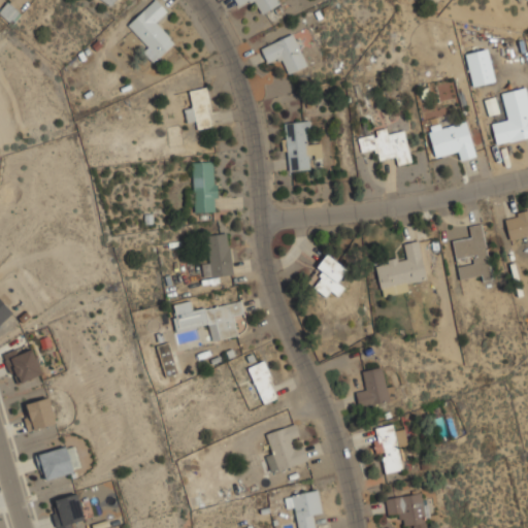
[(159,58),(177,40),(161,22),(169,13),(157,0),(153,0),(128,25),(159,58)]
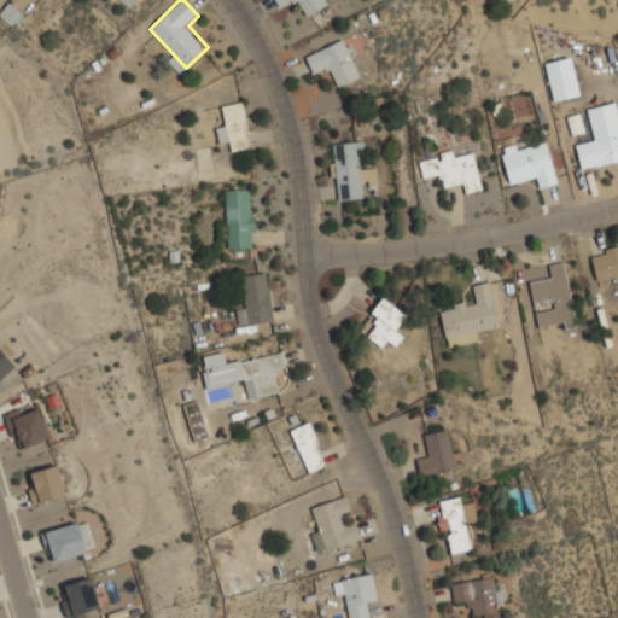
[(326,6),(322,0),(275,0),(281,11),(297,3),(305,17),(326,6)]
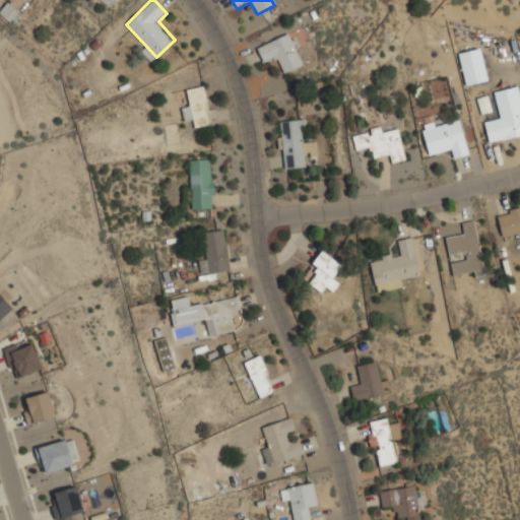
[(0,12),(12,23),(21,12),(8,1),(0,10),(0,12)]
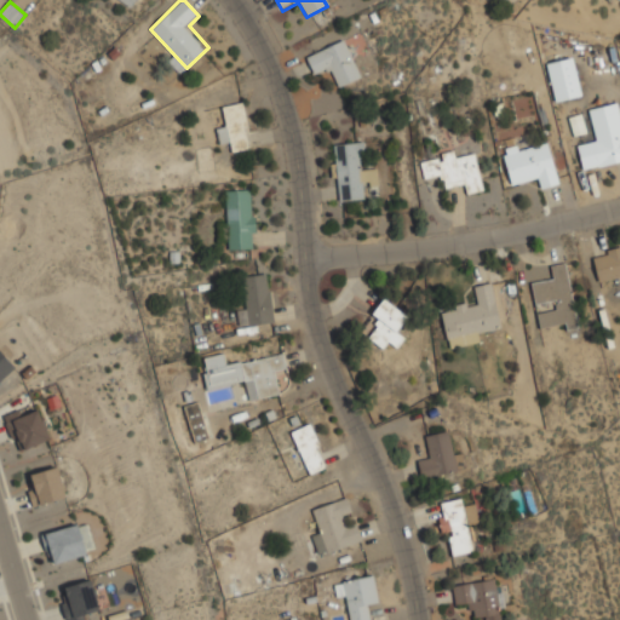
[(361,76),(345,39),(306,56),(314,73),(327,68),(336,87),(361,76)]
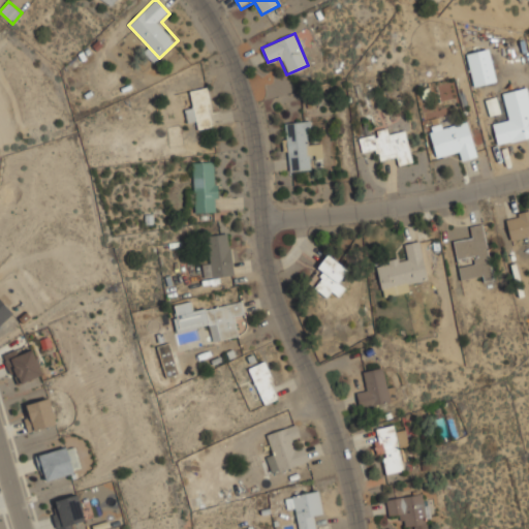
[(198,129),(216,126),(208,87),(190,90),(194,110),(185,112),(187,122),(196,120),(198,129)]
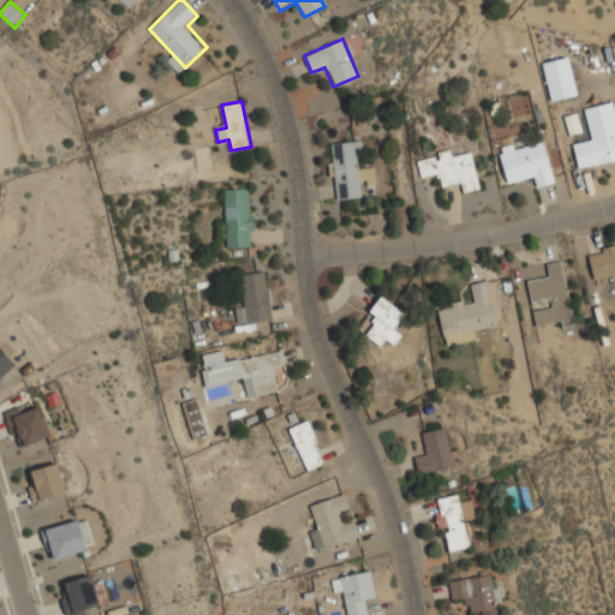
[(579,168),(614,160),(614,132),(573,143),(579,168)]
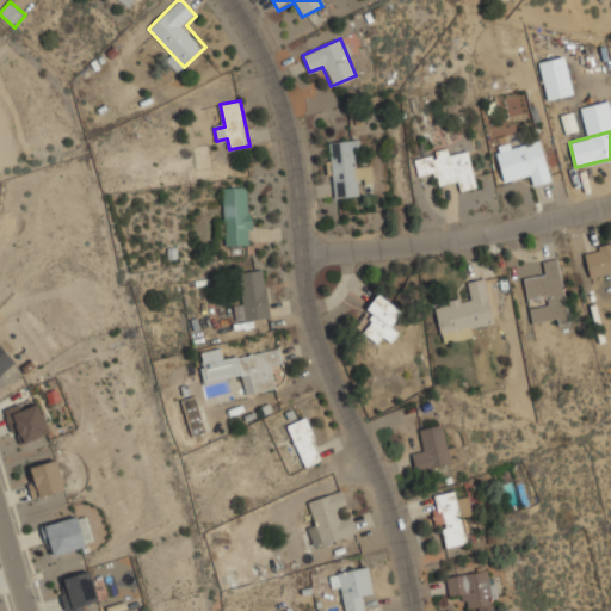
[(360,196),(360,184),(374,183),(371,164),(359,165),(358,139),(327,141),(332,198),(360,196)]
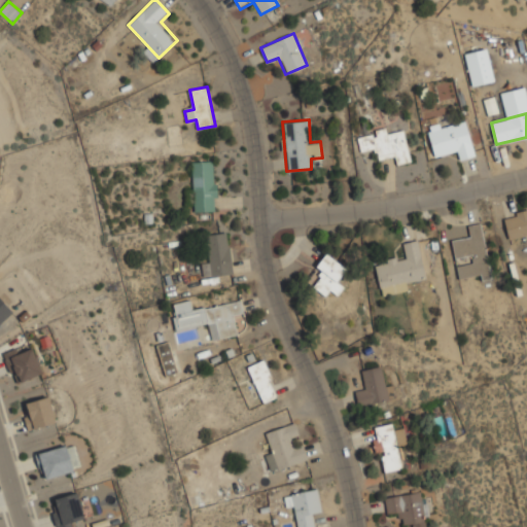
[(476,155),(466,119),(427,129),(434,156),(457,150),(459,160),(476,155)]
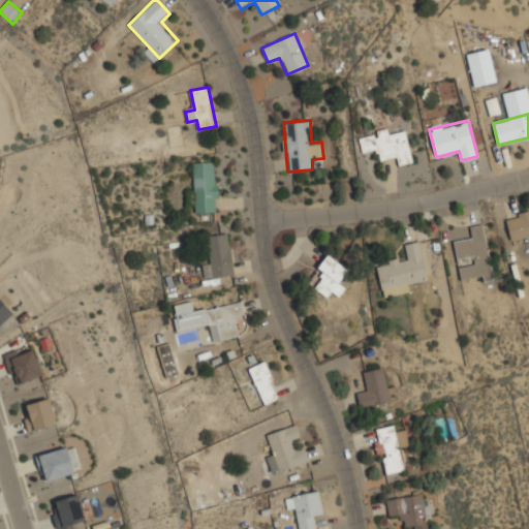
[(359,134),(363,153),(377,151),(378,160),(397,157),(399,165),(412,162),(406,131),(391,133),(390,129),(359,134)]
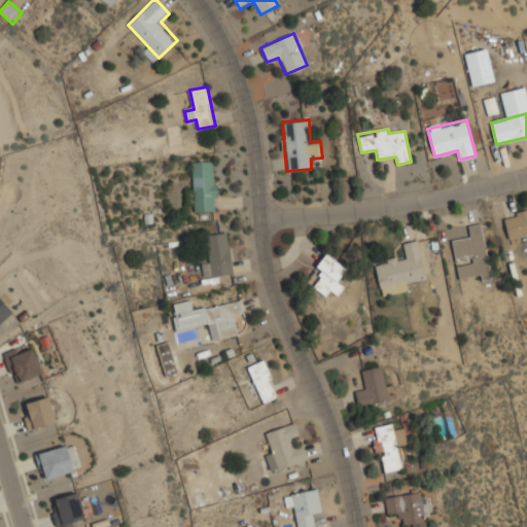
[(216,211),(216,161),(192,161),(194,212),(216,211)]
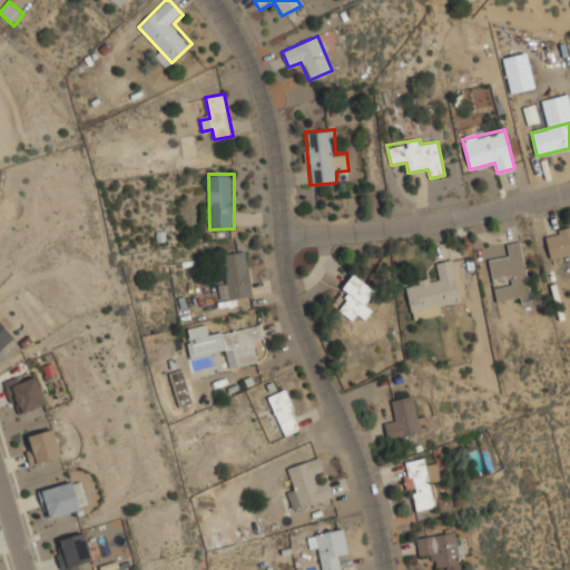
[(569,254),(569,226),(544,232),(550,258),(569,254)]
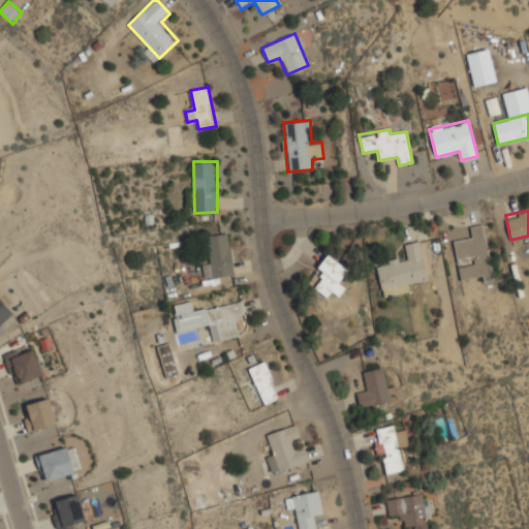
[(485,224),(472,225),(474,238),(455,241),(457,259),(470,257),(471,265),(460,267),(461,280),(492,276),(485,224)]
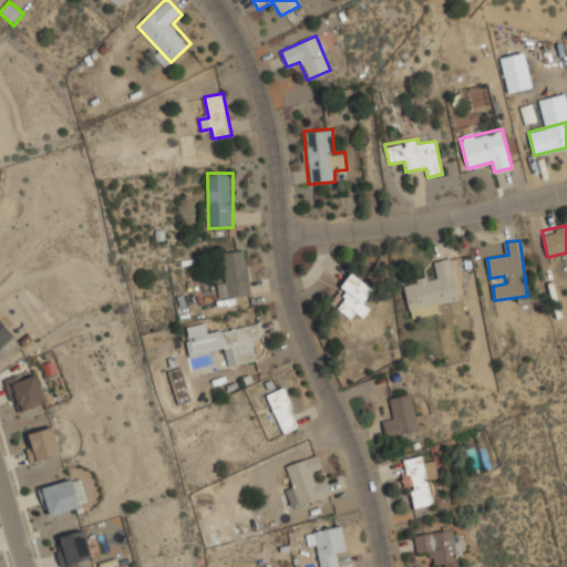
[(246,249),(224,251),(227,277),(217,278),(219,298),(251,295),(246,249)]
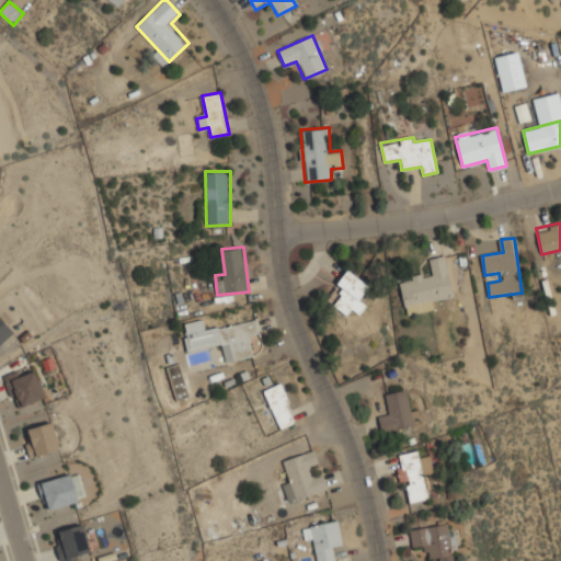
[(447,255),(428,259),(431,273),(400,277),(405,315),(435,310),(433,298),(453,295),(447,255)]
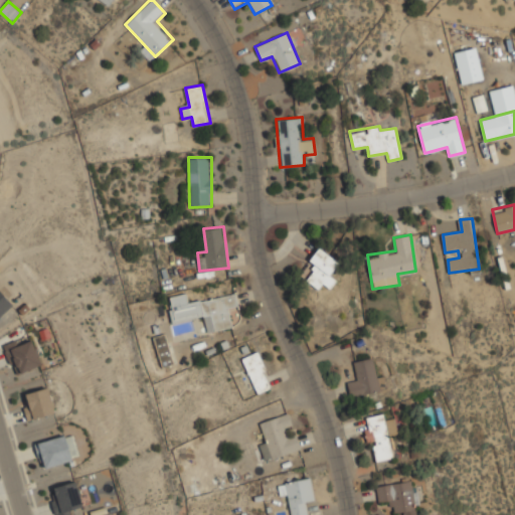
[(323,283),(330,288),(337,280),(329,274),(338,262),(320,246),(307,264),(315,271),(307,280),(318,290),(323,283)]
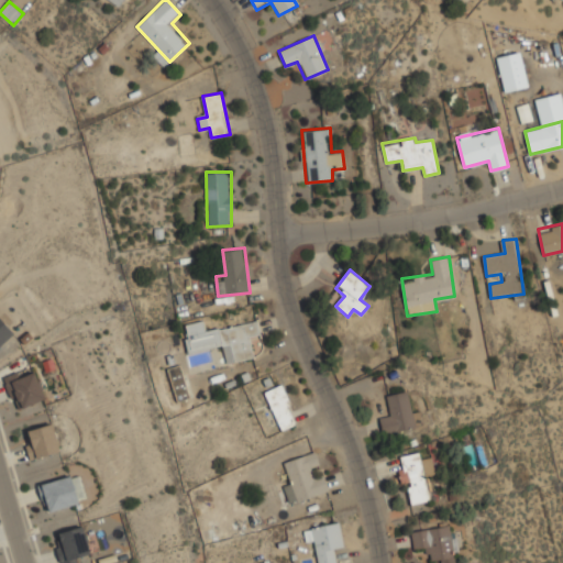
[(0,345),(14,332),(0,318),(0,345)]
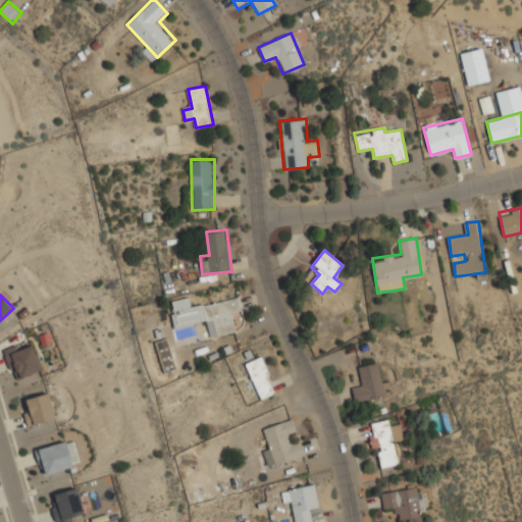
[(191,306),(190,297),(170,301),(175,326),(207,320),(210,336),(236,331),(231,311),(242,309),(240,298),(191,306)]
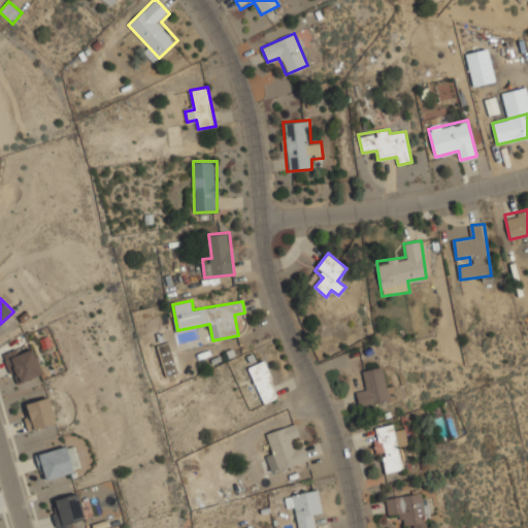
[(179,372),(169,341),(157,347),(167,376),(179,372)]
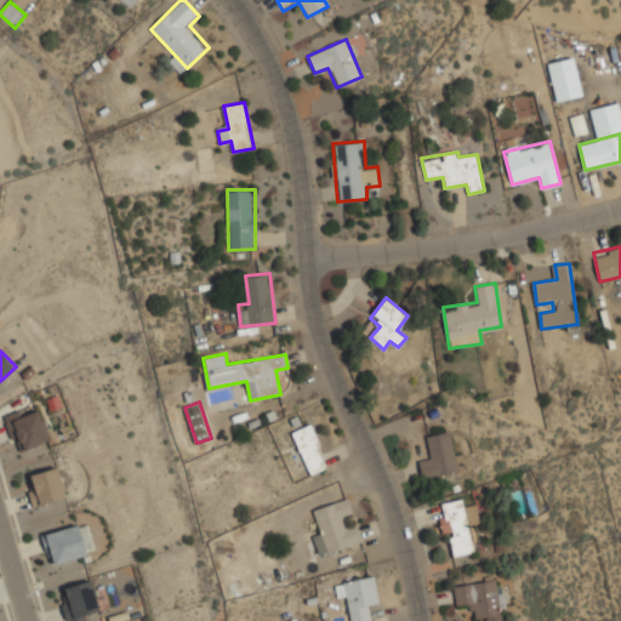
[(17,449),(47,443),(41,409),(10,415),(17,449)]
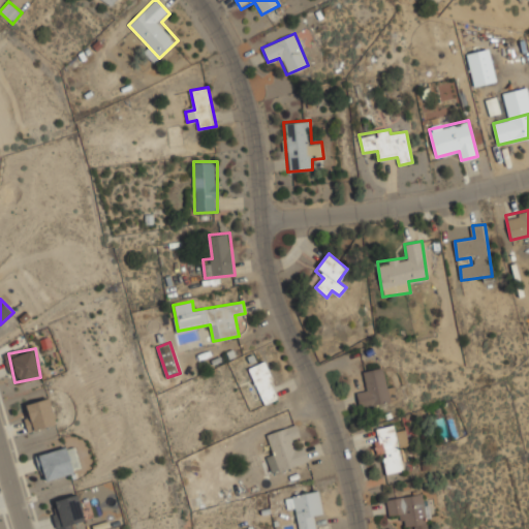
[(282,396),(265,361),(247,369),(266,405),(282,396)]
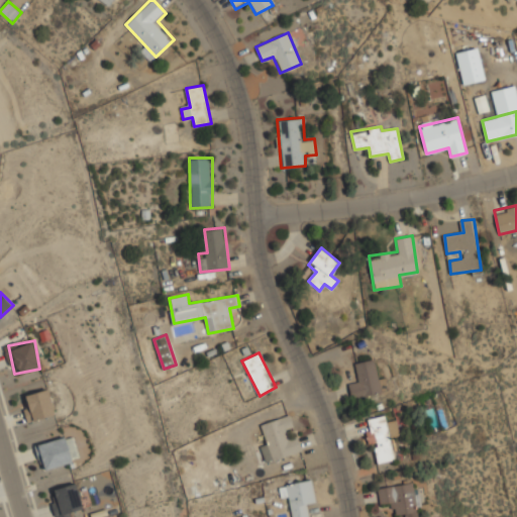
[(354,363),(358,383),(349,384),(351,398),(387,392),(385,378),(379,379),(375,358),(354,363)]
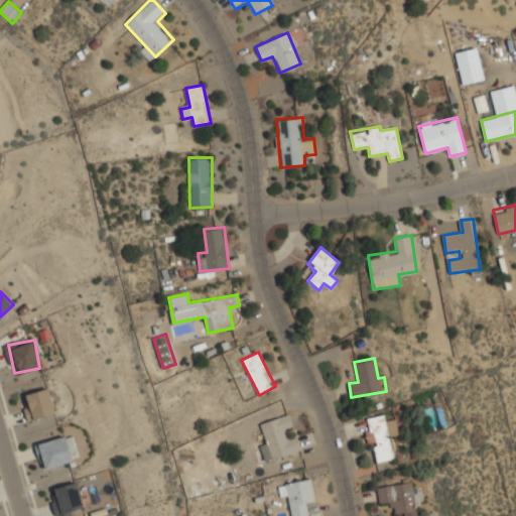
[(27,420),(54,414),(48,389),(21,396),(27,420)]
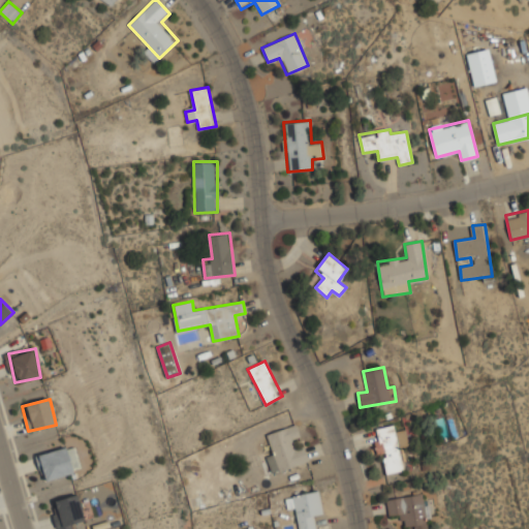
[(310,462),(305,446),(296,449),(292,439),(301,437),(297,425),(267,433),(273,454),(259,458),(265,475),(310,462)]
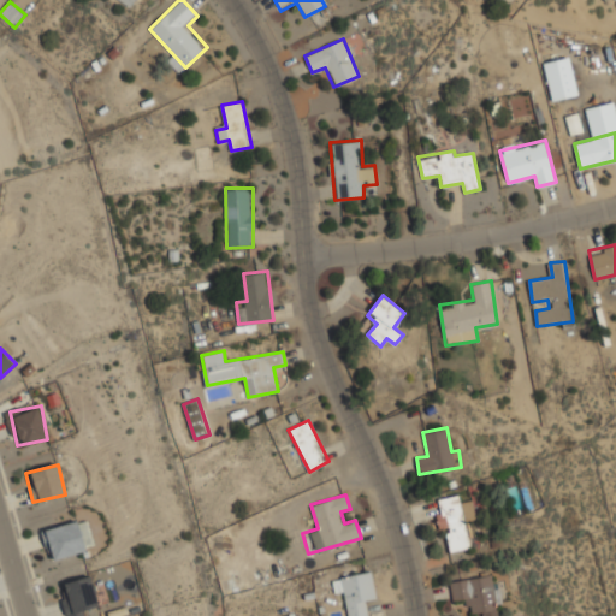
[(436,499),(444,552),(469,549),(466,522),(473,522),(471,504),(461,507),(458,496),(436,499)]
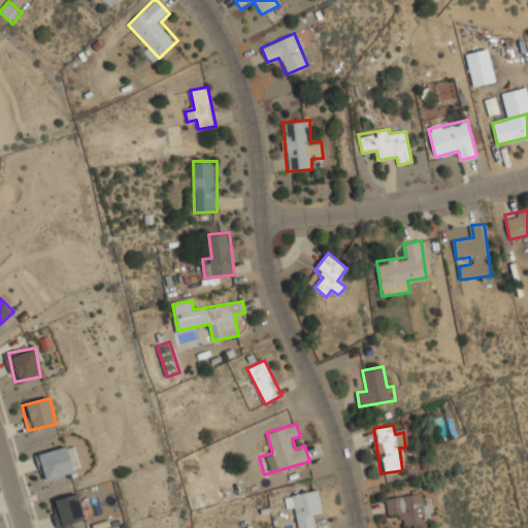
[(73,473),(68,447),(37,453),(42,479),(73,473)]
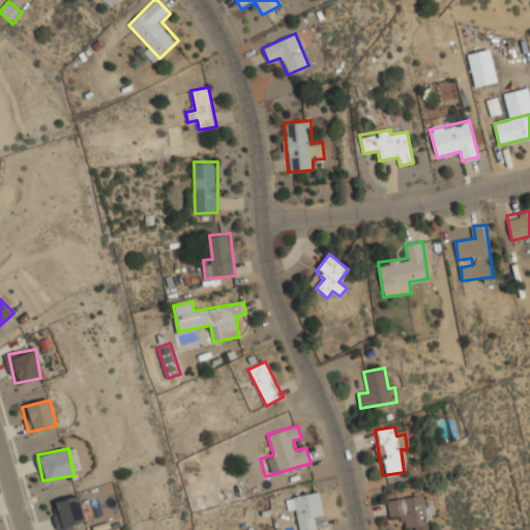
[(286,498),(289,511),(296,509),(300,529),(317,529),(315,517),(324,514),(319,491),(286,498)]
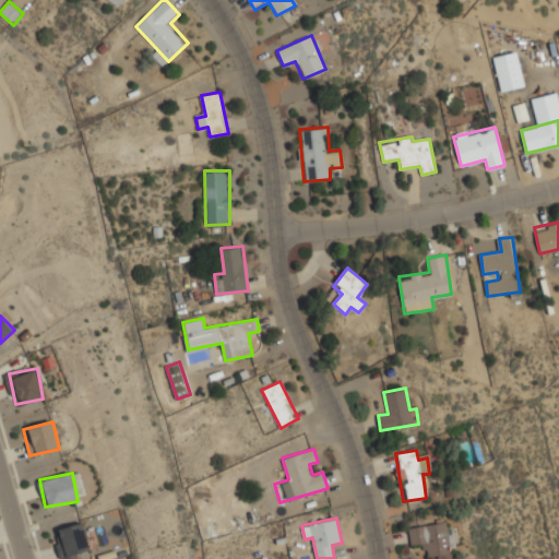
[(66,558),(70,558),(91,554),(83,521),(58,527),(66,558)]
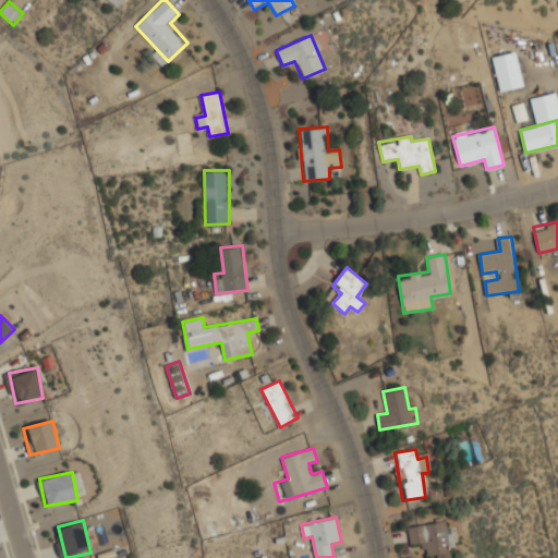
[(408,525),(410,546),(424,544),(425,557),(441,557),(450,557),(449,546),(458,545),(456,529),(448,530),(447,521),(408,525)]
